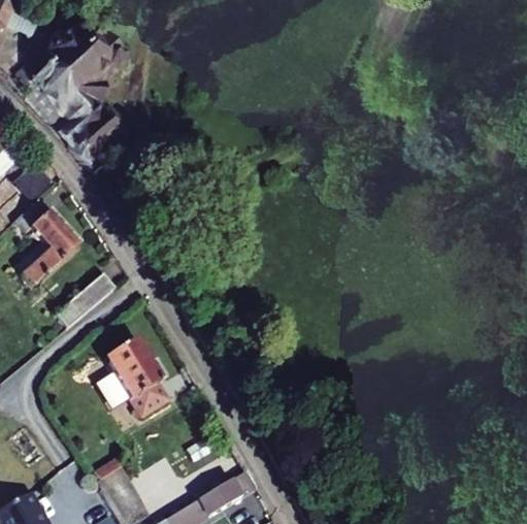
[(0,0),(0,31),(4,21),(29,33),(35,22),(18,13),(23,0),(0,0)]
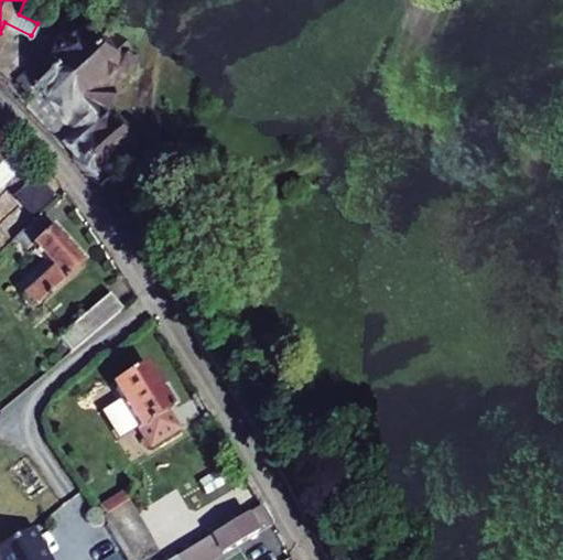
[(79,36),(74,41),(63,42),(56,49),(54,60),(61,66),(45,79),(40,72),(35,66),(20,79),(35,98),(30,104),(66,148),(71,144),(79,154),(75,158),(90,176),(128,146),(125,142),(125,135),(117,125),(110,125),(97,108),(109,93),(107,89),(123,76),(129,77),(139,70),(139,61),(132,52),(126,51),(115,36),(115,32),(108,22),(99,22),(98,23),(96,22),(89,28),(87,25),(78,33),(79,36)]
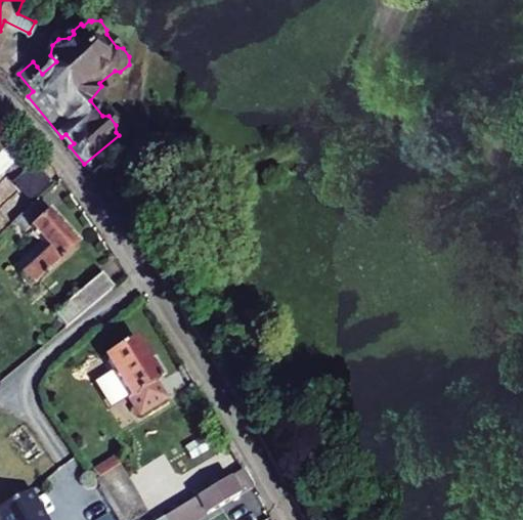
[(50,55),(37,67),(42,74),(56,61),(50,55)]
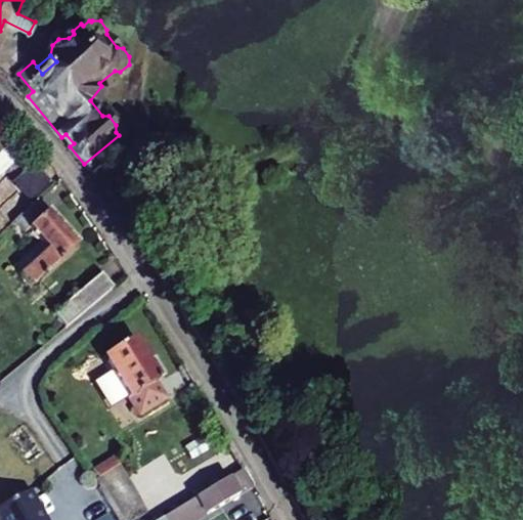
[(101,86),(90,100),(97,101),(103,90),(101,86)]
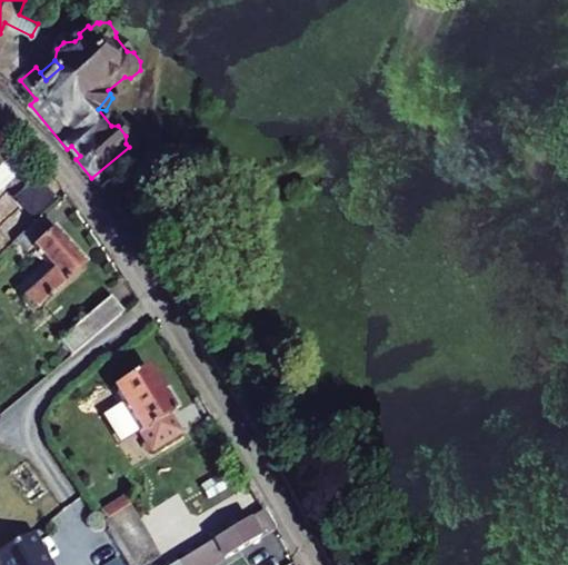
[(0,146),(12,136),(0,122),(0,146)]
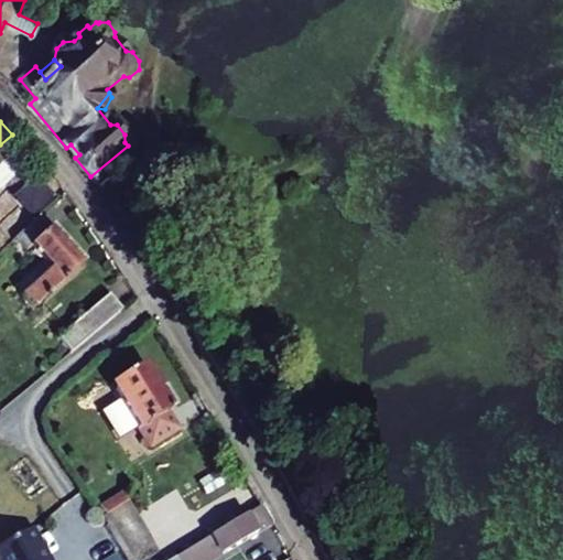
[(71,144),(66,148),(75,158),(79,154),(71,144)]
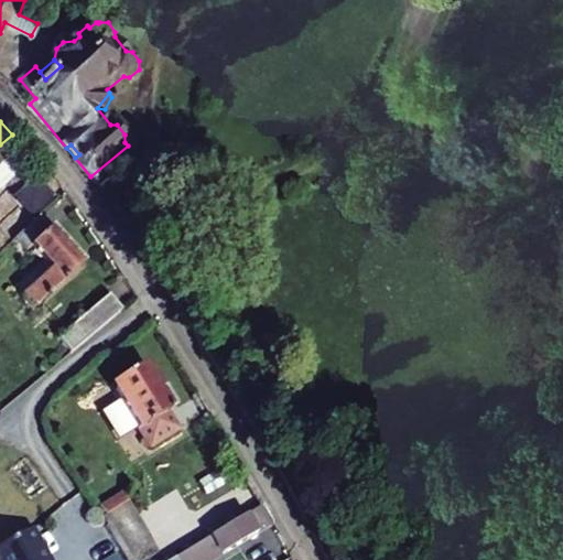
[(128,146),(90,176),(97,182),(133,151),(128,146)]
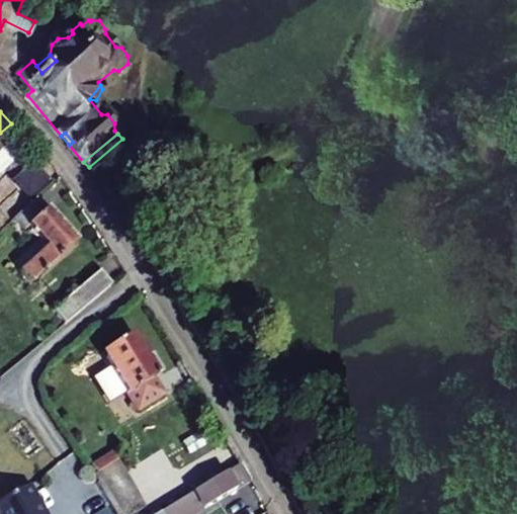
[(55,177),(35,156),(13,177),(33,198),(36,195),(55,177)]
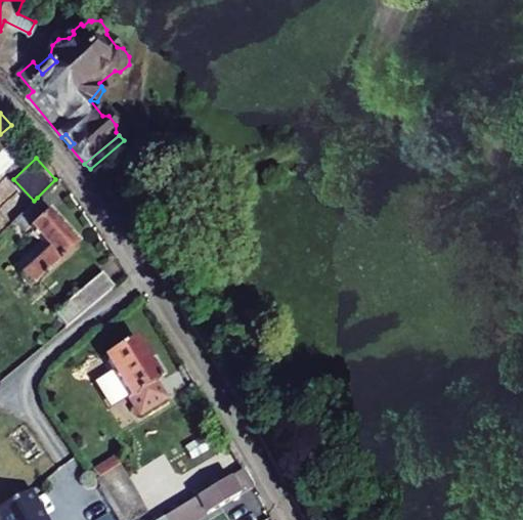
[(78,242),(37,198),(34,201),(13,218),(26,230),(30,226),(42,240),(49,248),(23,272),(32,284),(78,242)]
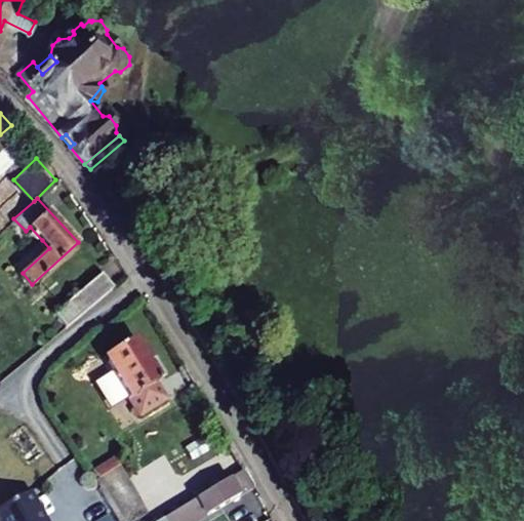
[(49,248),(42,240),(14,265),(23,273),(49,248)]
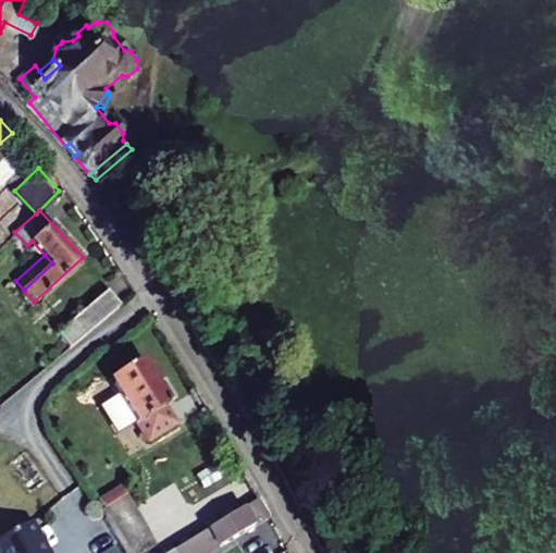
[(122,303),(109,287),(58,331),(72,346),(122,303)]
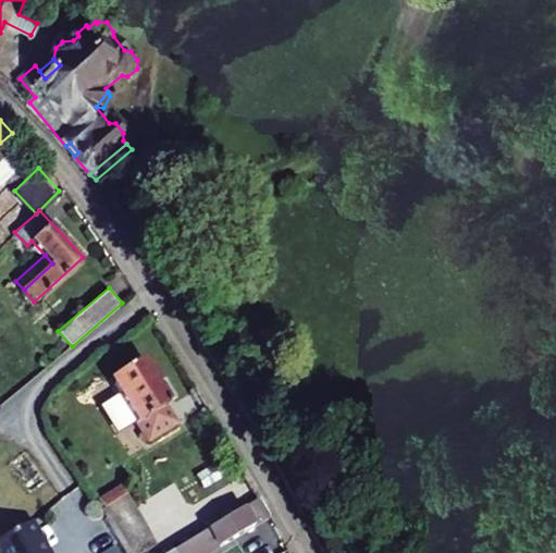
[(161,383),(145,356),(110,378),(149,441),(180,422),(169,403),(175,400),(164,382),(161,383)]
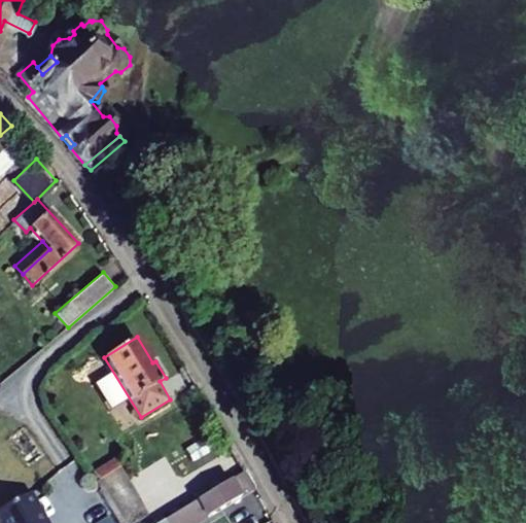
[(134,522),(150,513),(115,456),(97,468),(106,483),(100,487),(121,522),(134,522)]
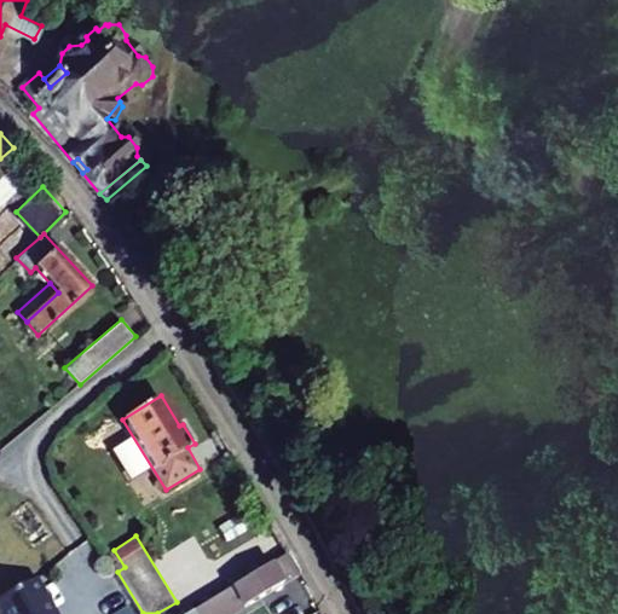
[(125,567),(114,550),(107,554),(117,572),(125,567)]
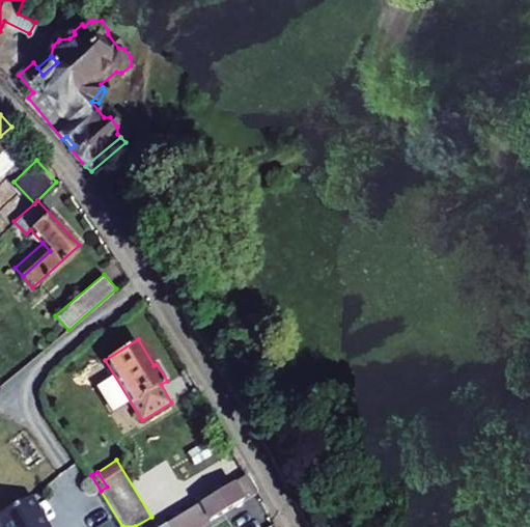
[(198,526),(258,492),(247,472),(156,526),(198,526)]
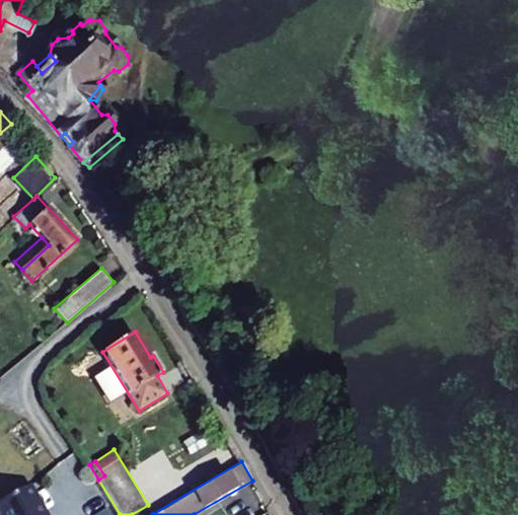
[(31,484),(30,483),(0,500),(0,514),(48,514),(47,513),(41,511),(43,502),(32,484),(31,484)]
